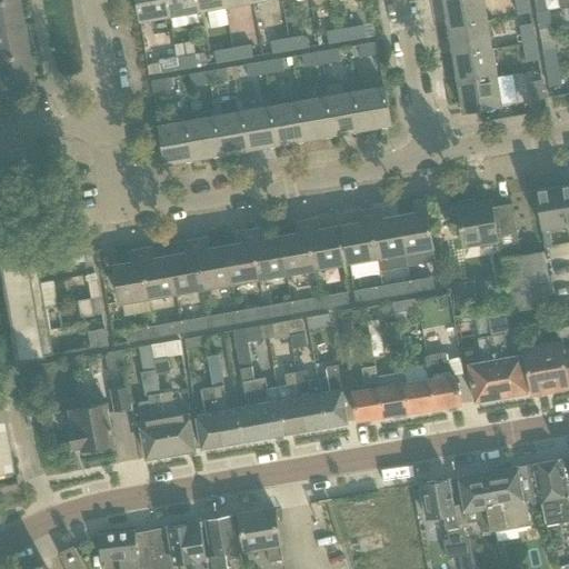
[(169,17),(166,0),(137,0),(141,22),(169,17)]
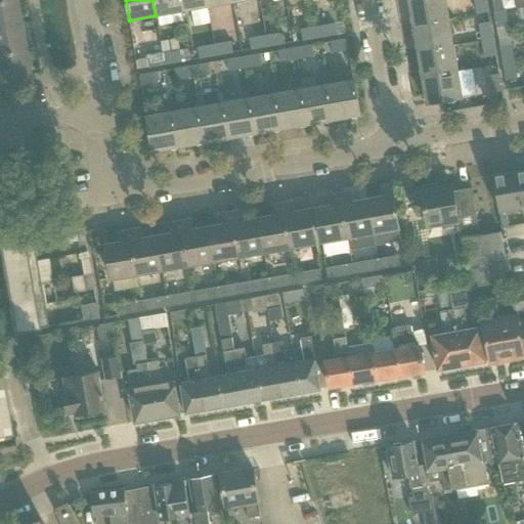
[(179,0),(153,0),(156,15),(182,11),(179,0)]
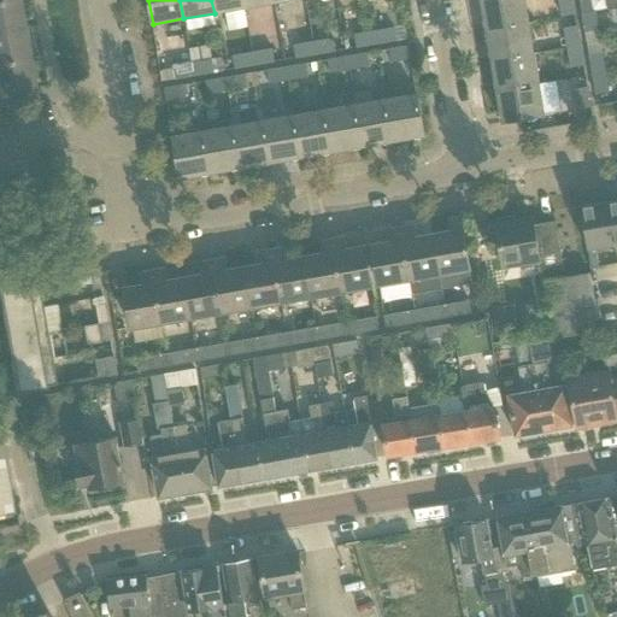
[(242,0),(211,0),(215,13),(245,7),(242,0)]
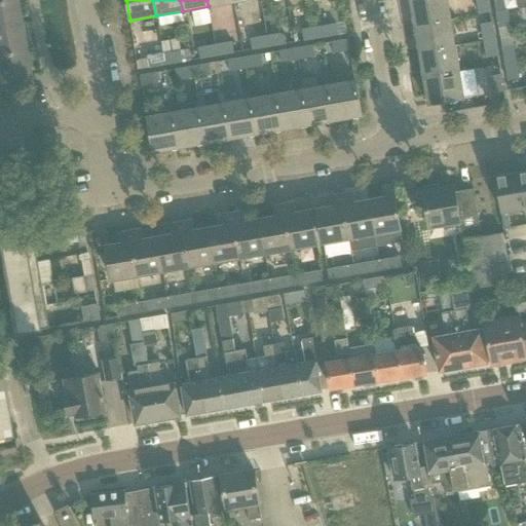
[(413,0),(410,1),(415,27),(451,21),(447,0),(413,0)]
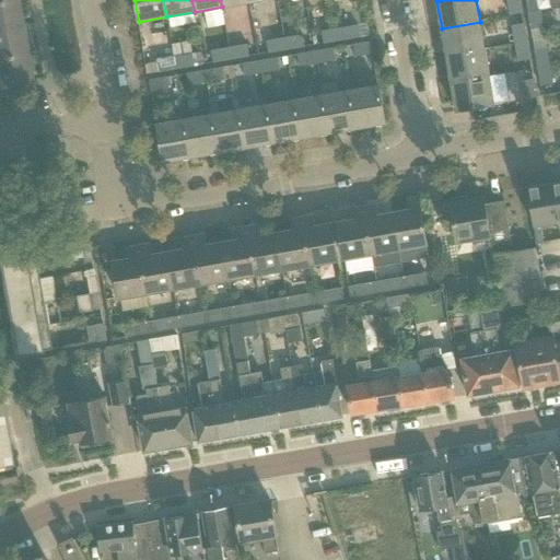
[(520,0),(506,0),(510,15),(523,13),(520,0)]
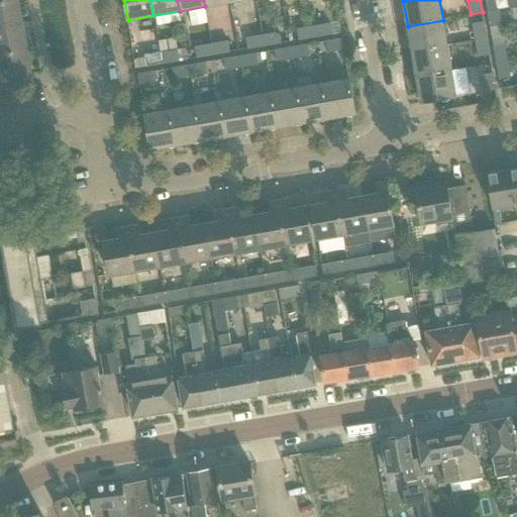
[(485,0),(488,12),(497,10),(495,0),(485,0)]
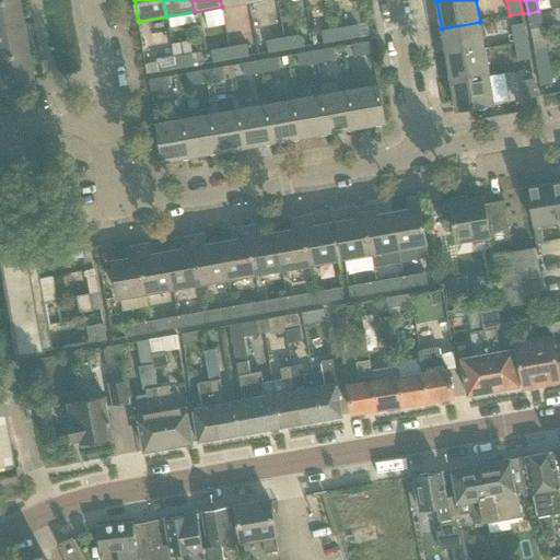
[(543,30),(539,11),(538,11),(528,13),(532,32),(543,30)]
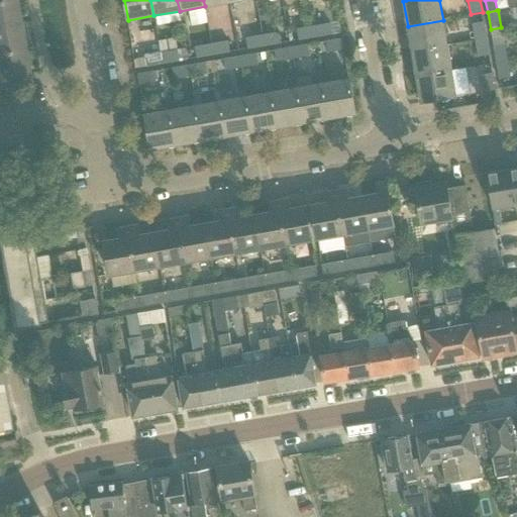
[(408,26),(412,52),(447,45),(443,20),(408,26)]
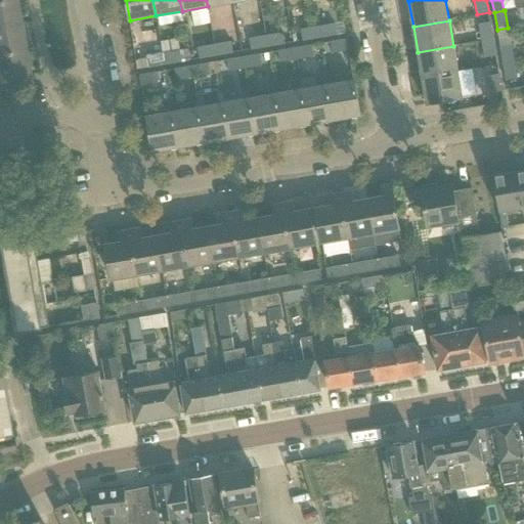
[(488,23),(478,25),(481,42),(491,40),(488,23)]
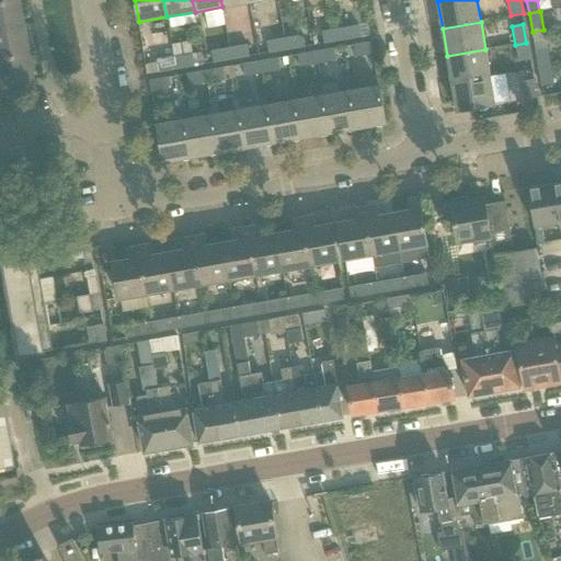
[(358,25),(340,29),(342,39),(359,37),(358,25)]
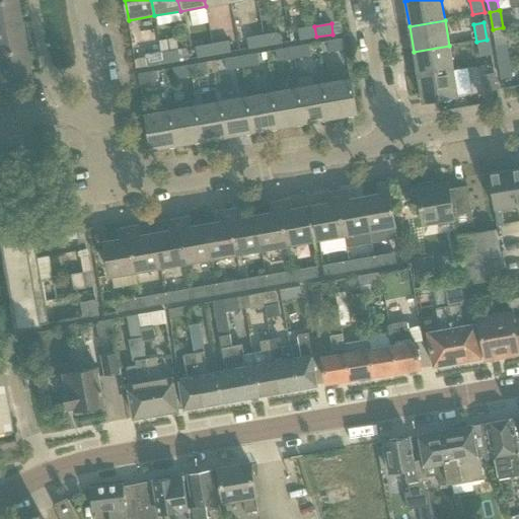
[(316,36),(314,26),(298,29),(299,40),(316,36)]
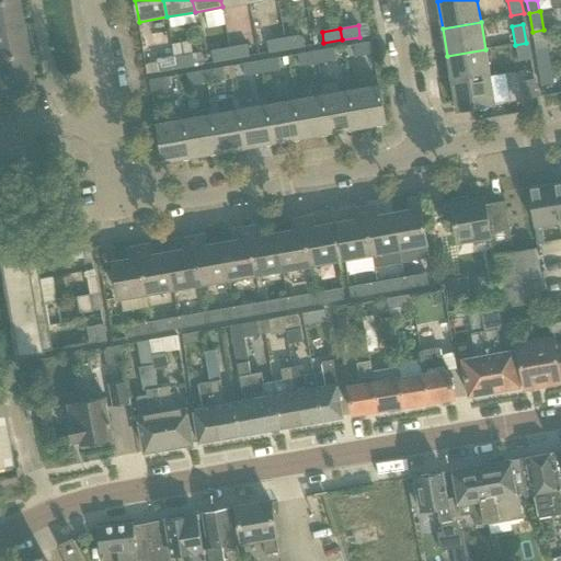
[(302,35),(285,38),(287,49),(305,46),(302,35)]
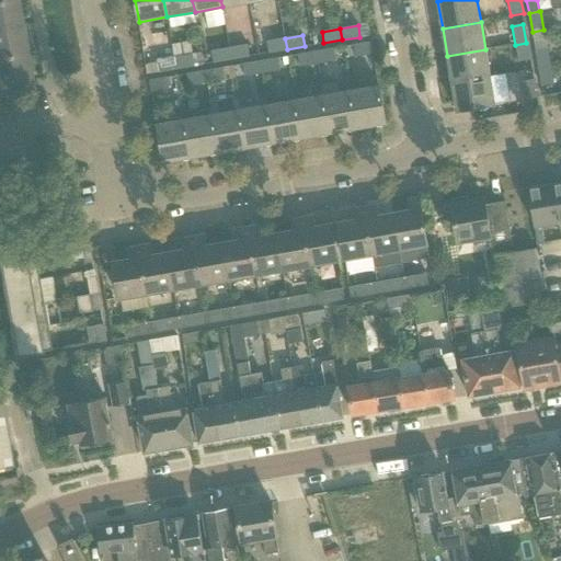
[(285,38),(266,42),(268,53),(287,49),(285,38)]
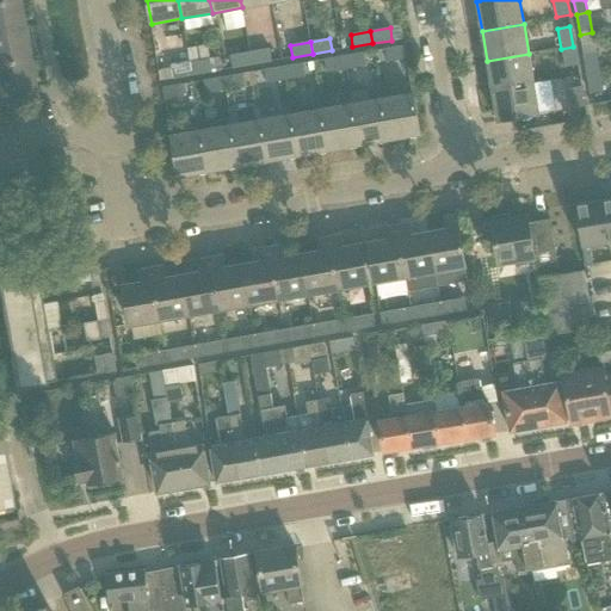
[(386,49),(387,62),(407,59),(405,45),(386,49)]
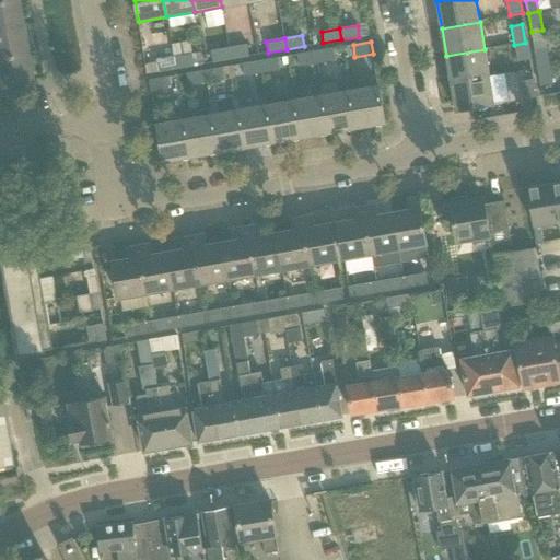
[(525,43),(514,45),(517,62),(528,60),(525,43)]
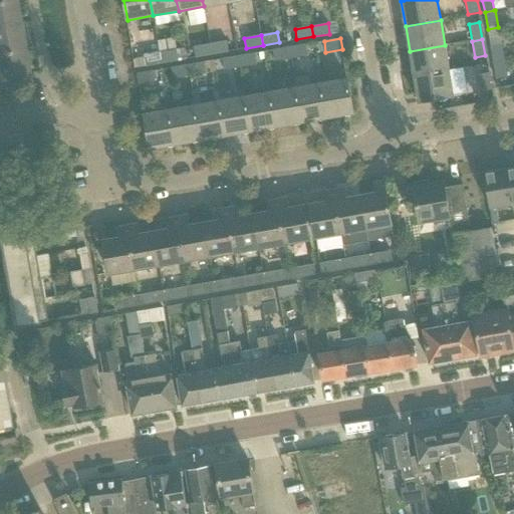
[(226,41),(210,43),(212,54),(228,51),(226,41)]
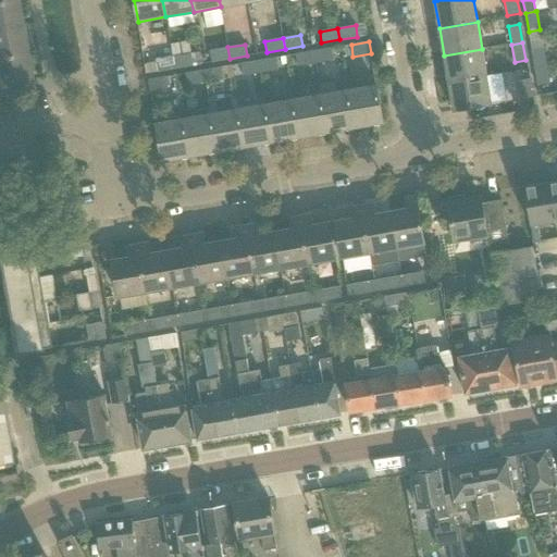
[(227,47),(210,50),(211,61),(211,62),(230,59),(227,47)]
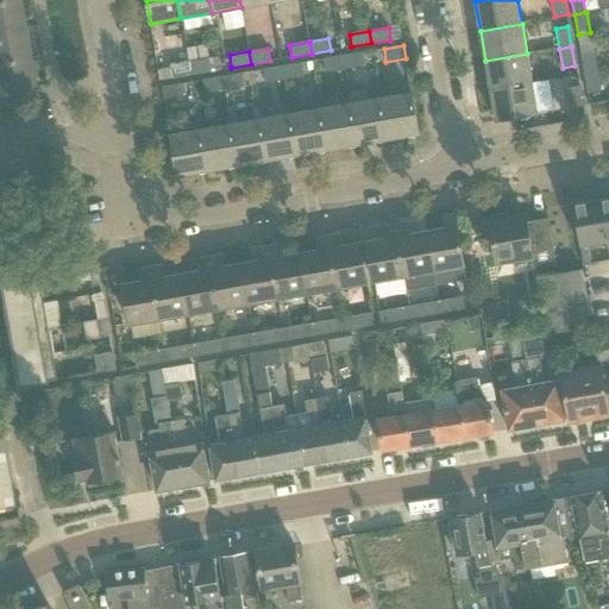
[(341,55),(344,69),(364,66),(362,51),(341,55)]
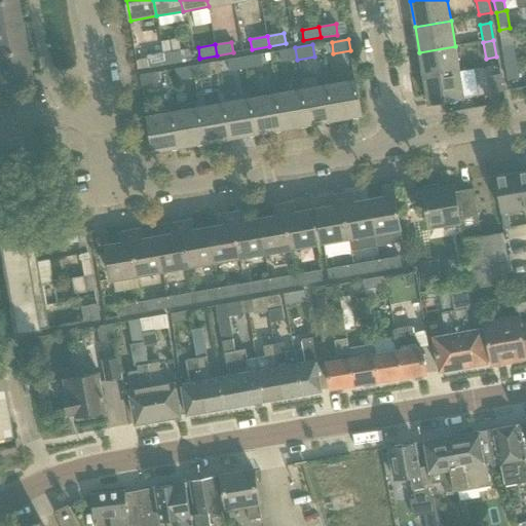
[(502,47),(505,64),(516,62),(514,45),(502,47)]
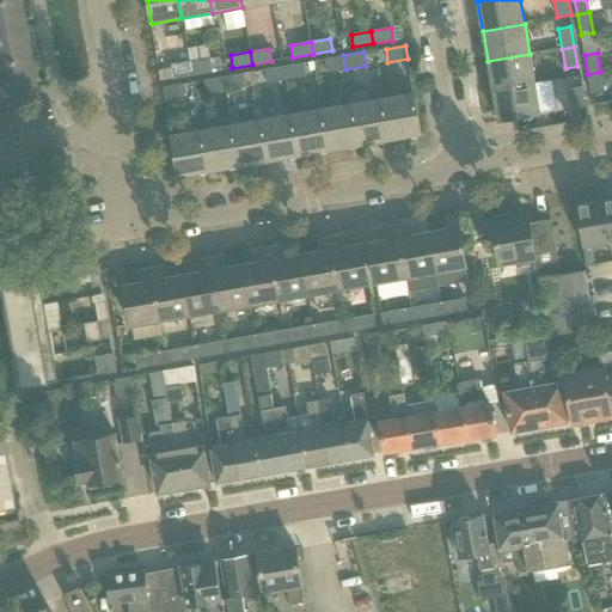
[(488,61),(493,92),(536,85),(530,54),(488,61)]
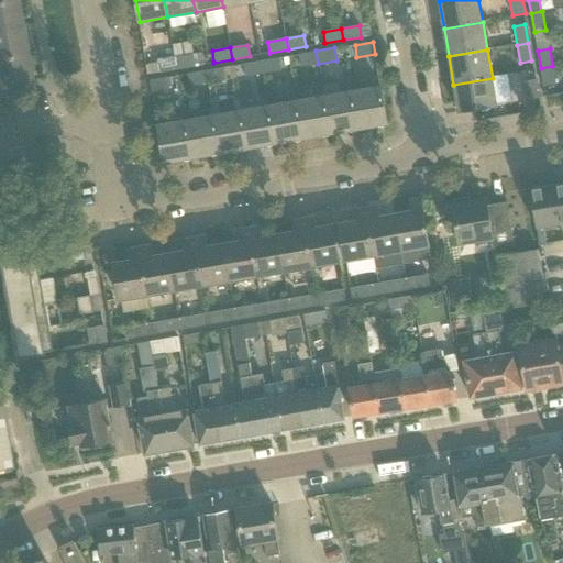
[(300,67),(318,64),(316,51),(298,54),(300,67)]
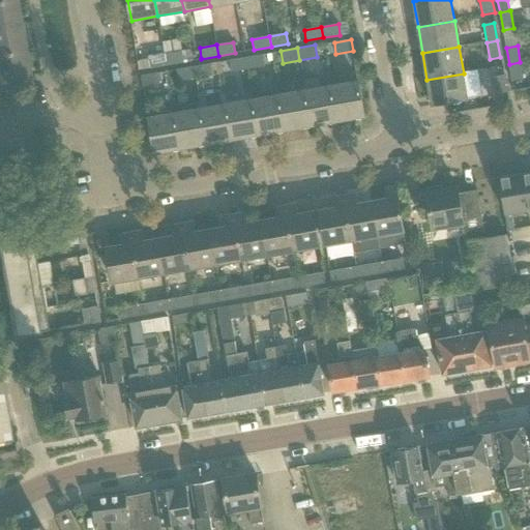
[(164,54),(166,64),(182,62),(180,51),(164,54)]
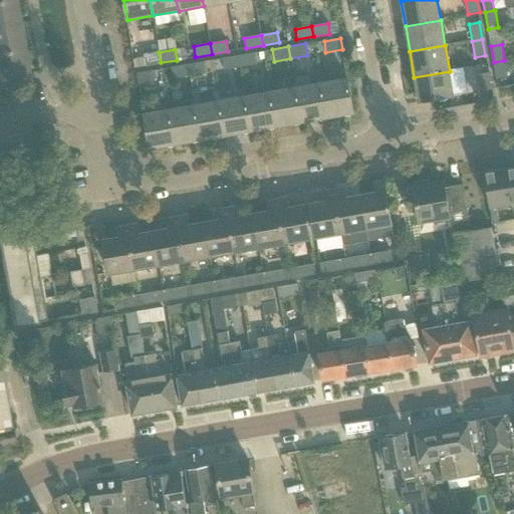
[(145,65),(161,62),(159,52),(143,55),(145,65)]
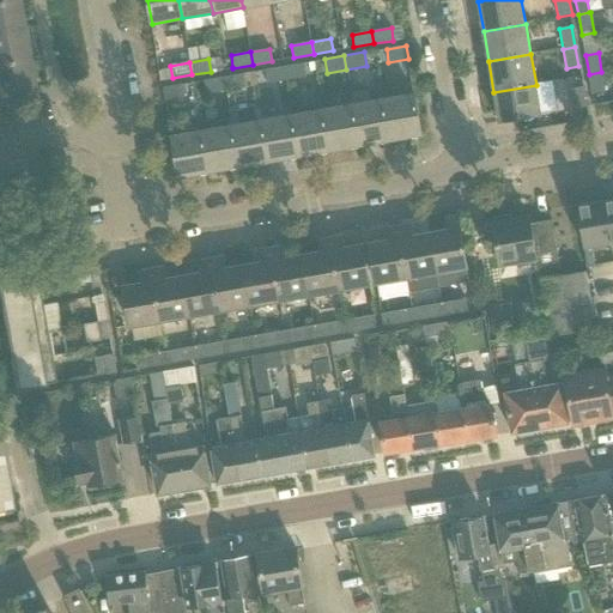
[(303,62),(285,66),(287,79),(305,77),(303,62)]
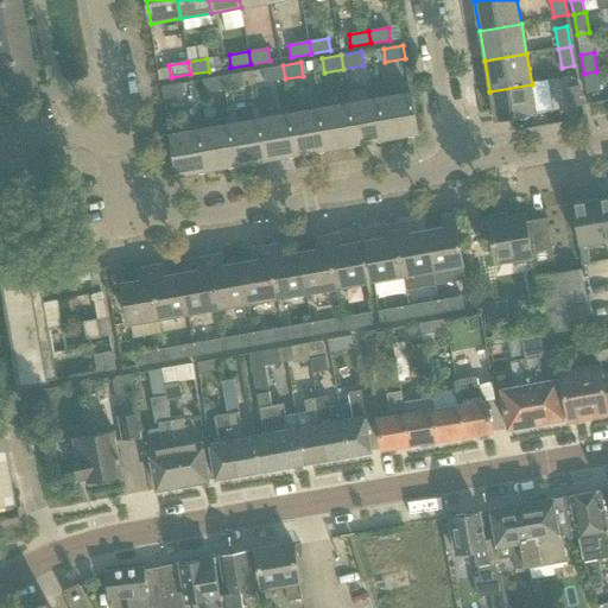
[(285,78),(283,65),(261,69),(264,82),(285,78)]
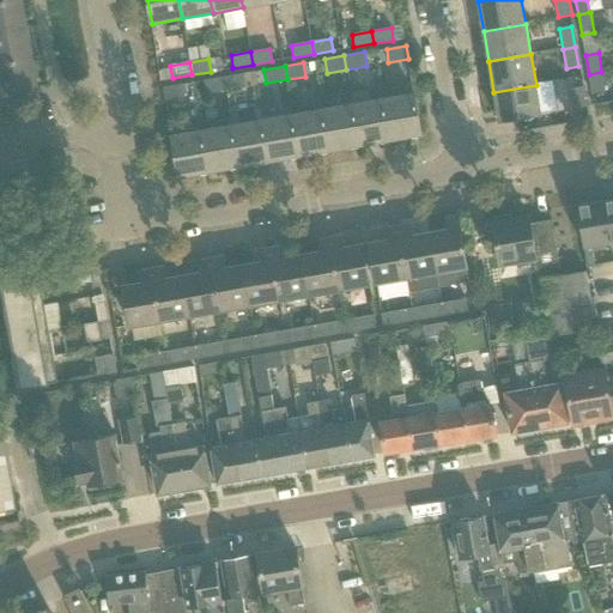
[(601,72),(589,74),(593,95),(605,92),(601,72)]
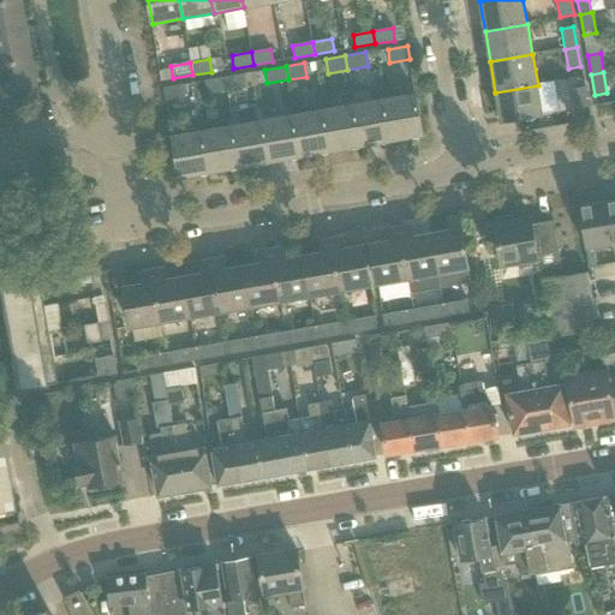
[(244,73),(225,77),(227,90),(246,87),(244,73)]
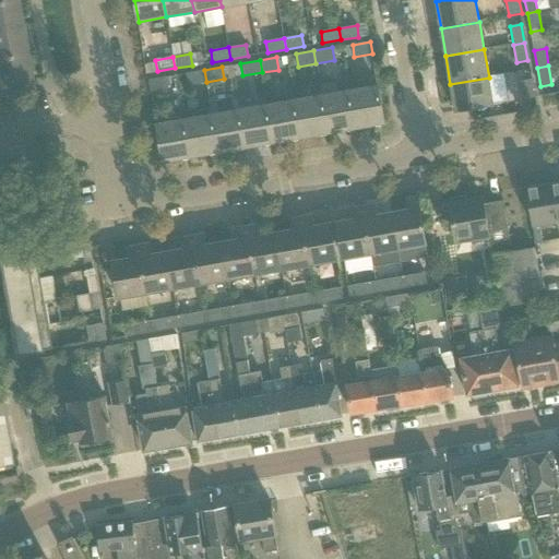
[(206,82),(204,70),(185,73),(187,85),(206,82)]
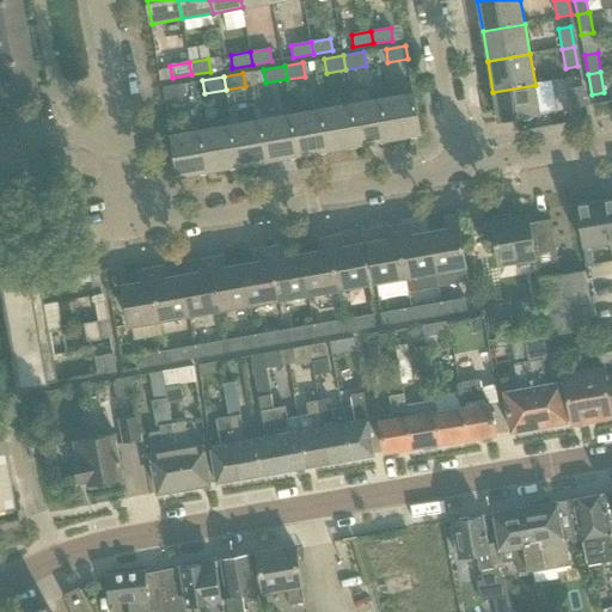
[(163,87),(165,101),(184,97),(183,84),(163,87)]
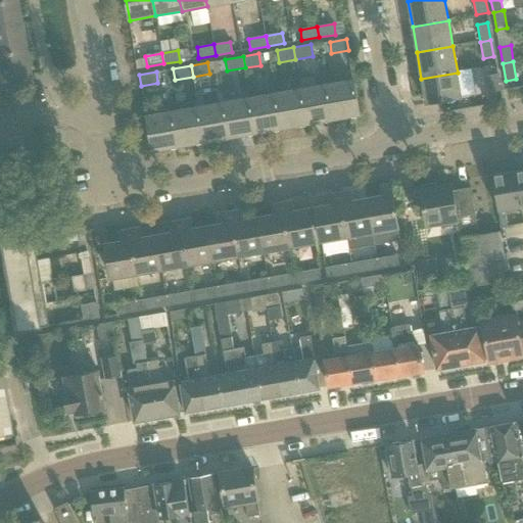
[(458,73),(421,79),(426,104),(462,98),(458,73)]
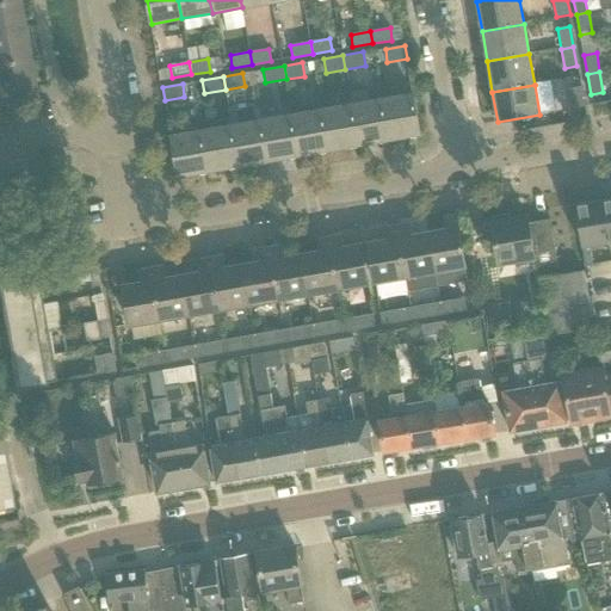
[(569,90),(573,109),(586,106),(582,88),(569,90)]
